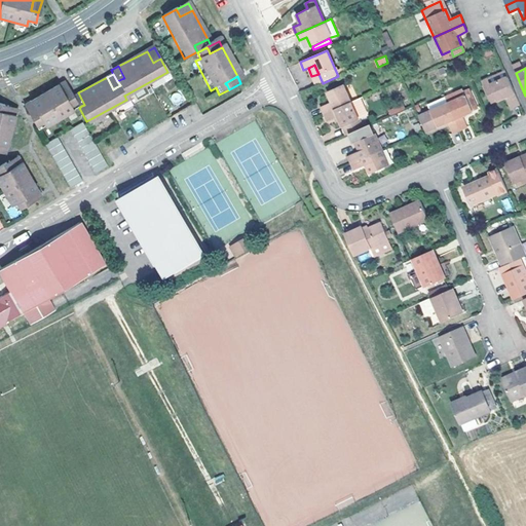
[(493,92),(496,101),(508,97),(512,107),(520,104),(508,77),(484,87),(488,96),(493,92)]
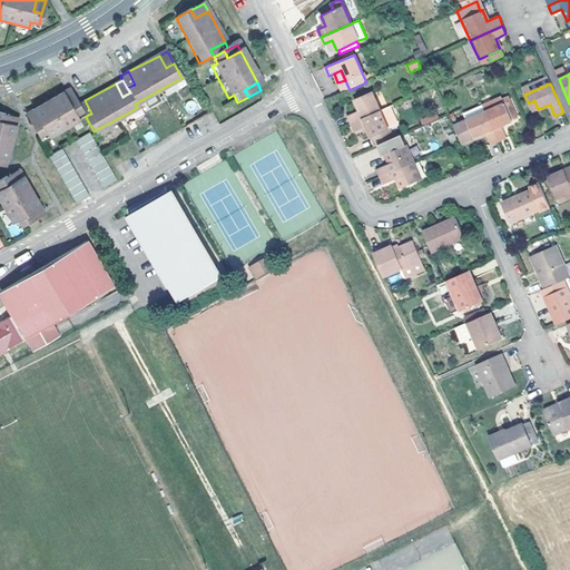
[(69,88),(62,92),(69,105),(72,104),(76,101),(69,88)]
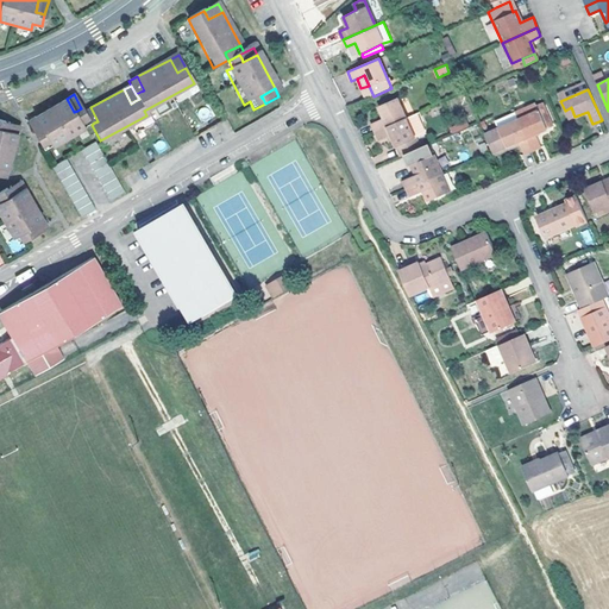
[(376,131),(407,118),(399,98),(380,106),(384,118),(372,124),(376,131)]
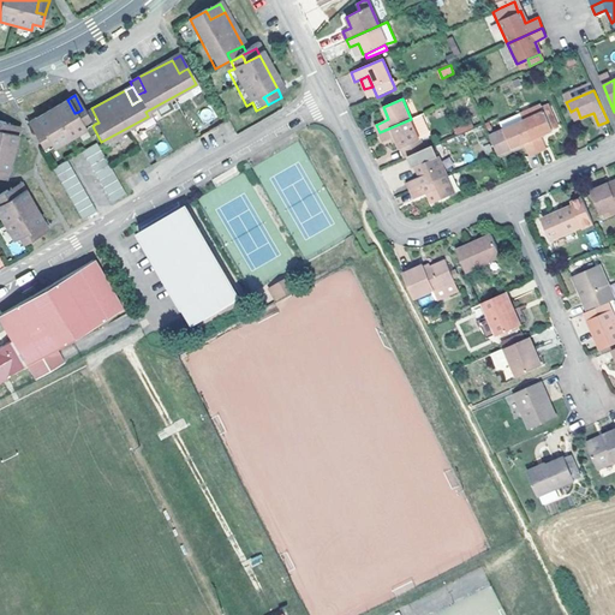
[(37,133),(34,136),(40,147),(47,143),(51,149),(84,131),(81,124),(89,120),(84,112),(83,112),(82,109),(78,112),(75,113),(67,100),(34,118),(41,132),(37,133)]
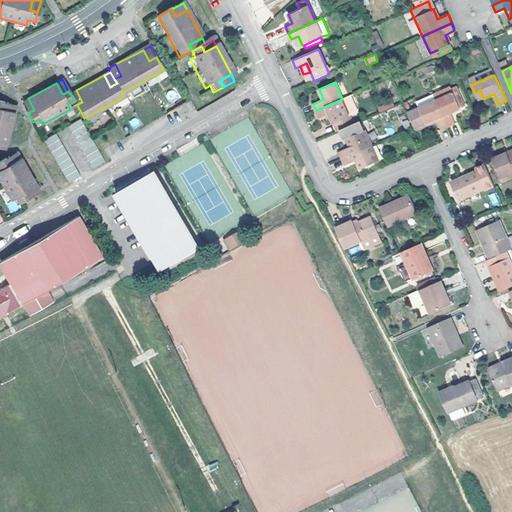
[(433,94),(436,100),(453,93),(458,91),(456,87),(451,89),(450,87),(433,94)]
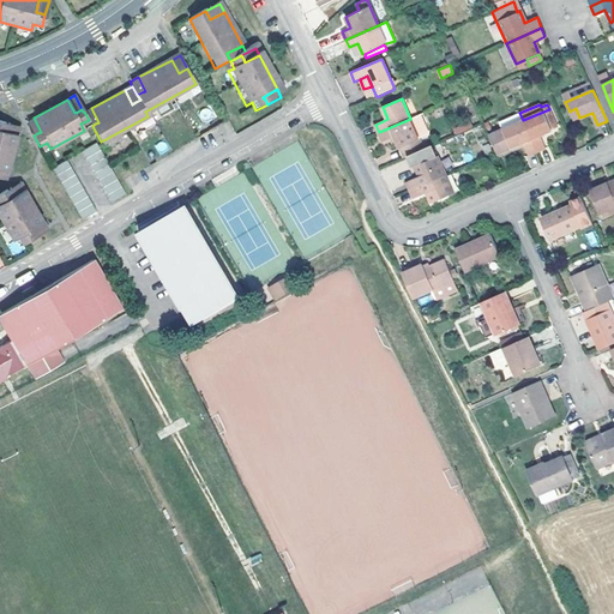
[(84,112),(89,120),(92,126),(95,124),(98,122),(91,108),(84,112)]
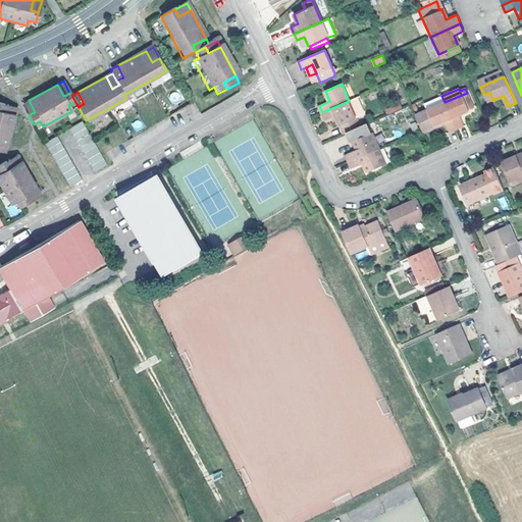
[(489,92),(484,95),(487,102),(492,100),(489,92)]
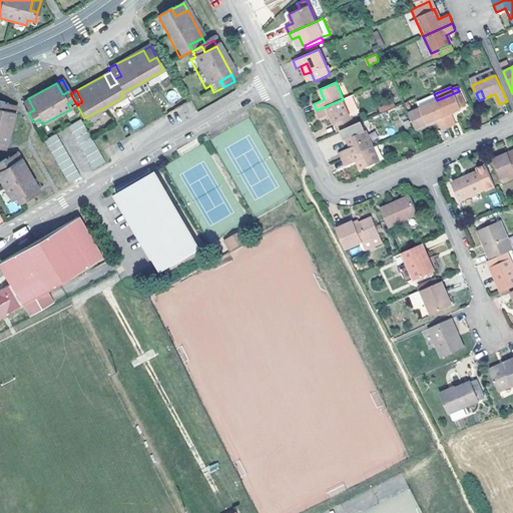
[(459,91),(454,93),(460,109),(466,107),(459,91)]
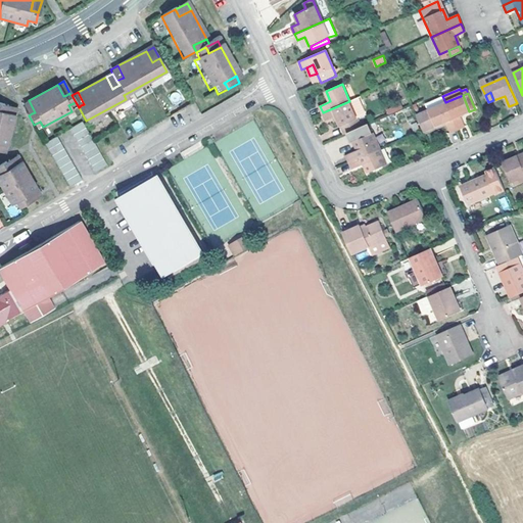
[(463,95),(445,102),(458,129),(464,126),(460,115),(469,111),(463,95)]
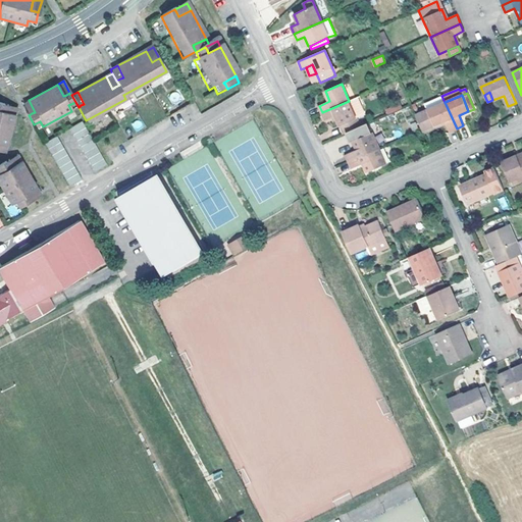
[(423,132),(434,126),(445,121),(446,124),(449,132),(457,128),(445,102),(441,96),(425,103),(428,110),(416,115),(423,132)]
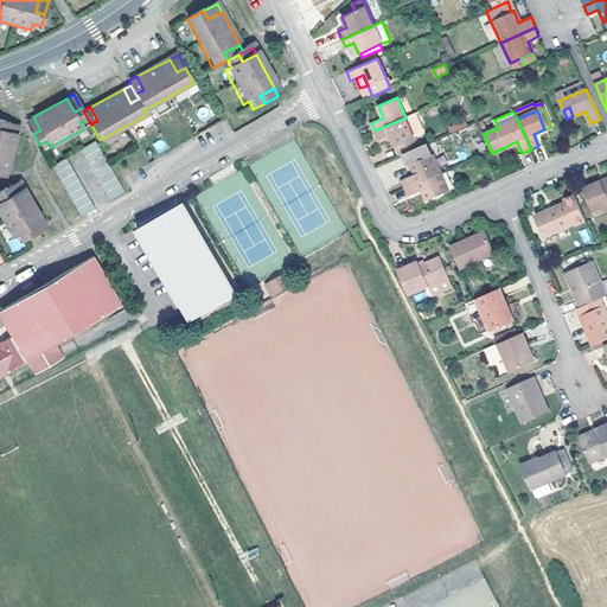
[(406,117),(375,131),(378,140),(391,135),(400,157),(403,155),(419,148),(413,135),(423,131),(416,113),(406,117)]
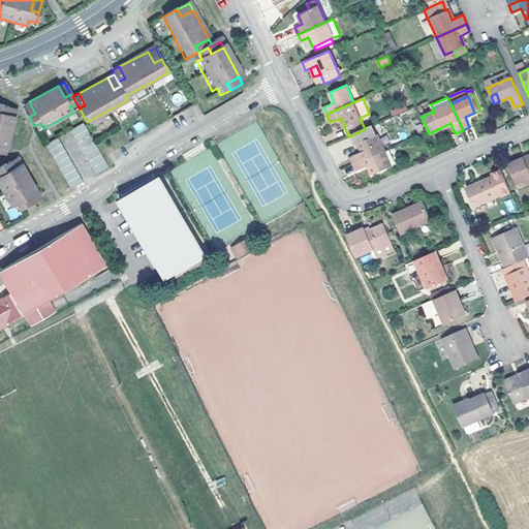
[(23,104),(29,117),(32,115),(35,114),(29,101),(23,104)]
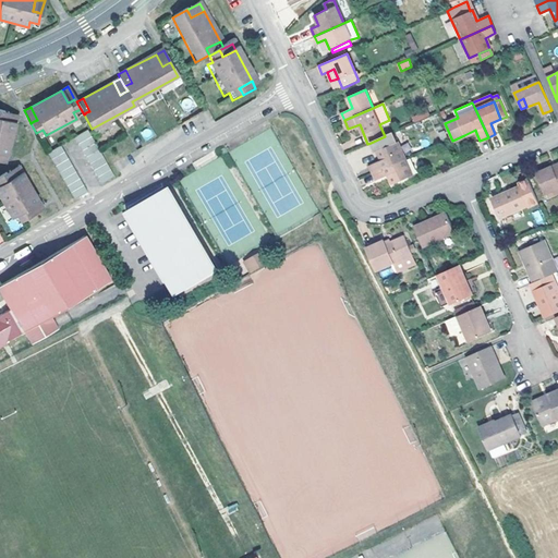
[(426,108),(410,114),(414,122),(429,116),(426,108)]
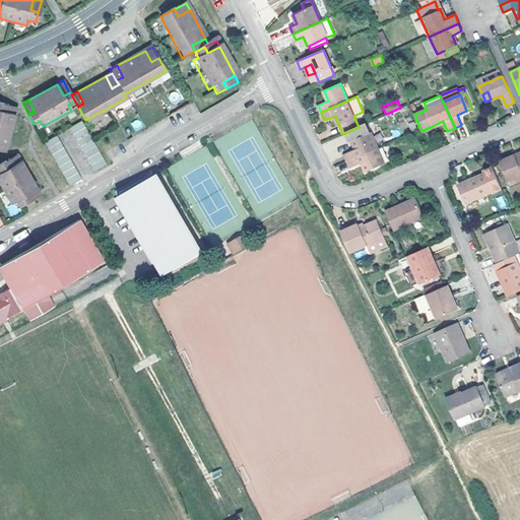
[(0,143),(6,145),(13,115),(1,111),(2,108),(3,104),(0,103),(0,143)]
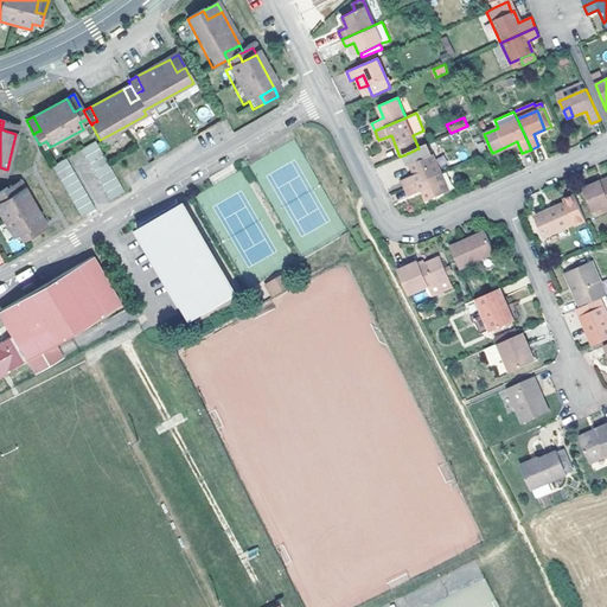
[(1,129),(16,134),(19,125),(4,121),(2,126),(1,129)]
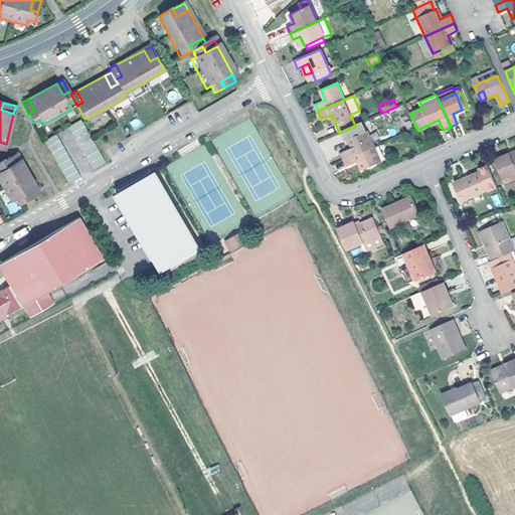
[(77,120),(65,127),(91,169),(103,163),(77,120)]
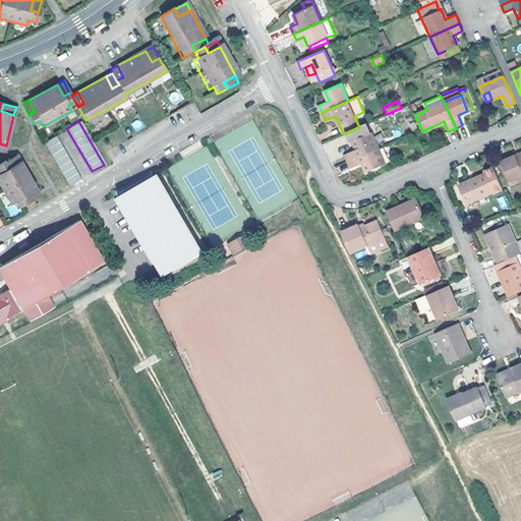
[(423,134),(445,124),(444,121),(433,126),(422,131),(423,134)]
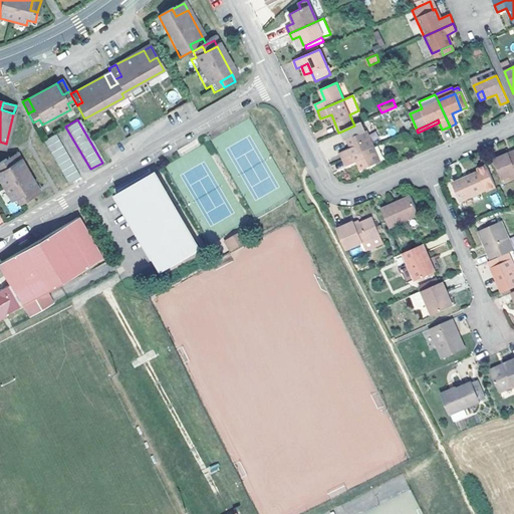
[(340,152),(343,160),(373,147),(366,131),(363,121),(354,125),(341,132),(345,140),(348,139),(351,148),(340,152)]
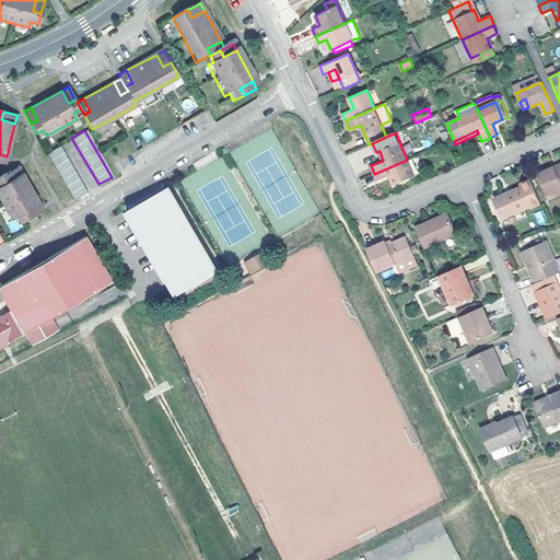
[(58,146),(45,153),(71,200),(85,191),(58,146)]
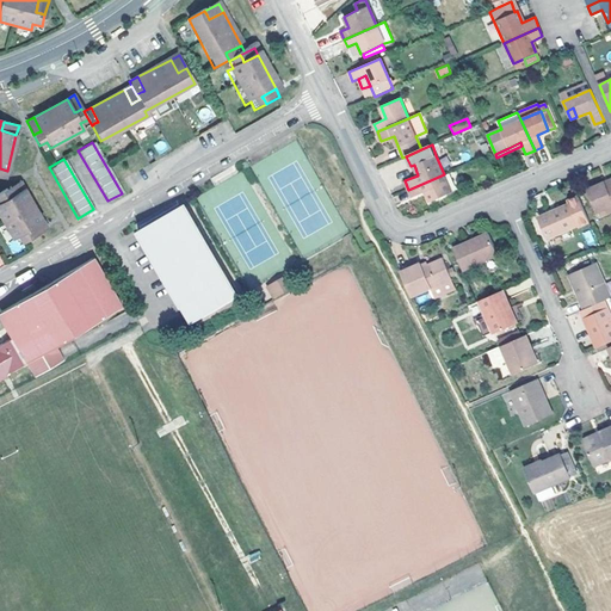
[(444,174),(408,190),(412,197),(425,192),(430,202),(451,192),(444,174)]
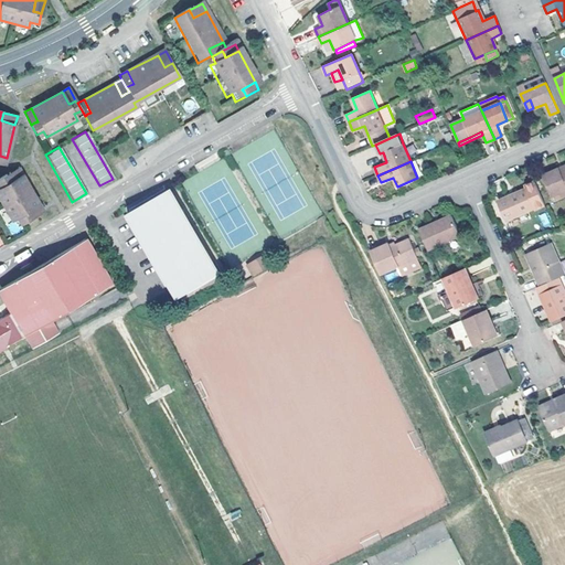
[(9,181),(21,174),(18,168),(6,173),(8,178),(9,181)]
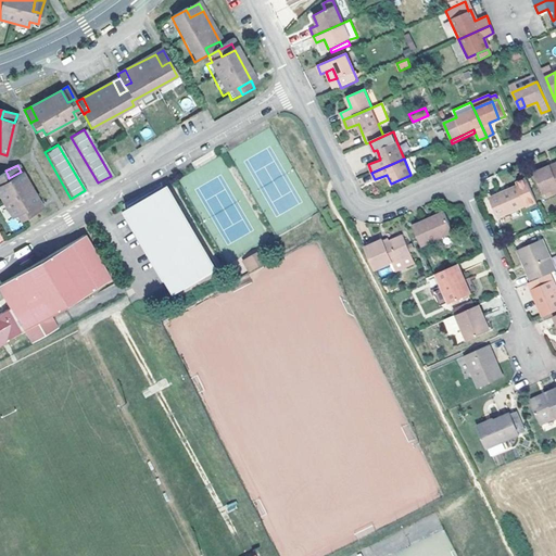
[(547,197),(554,194),(552,190),(555,188),(555,168),(553,171),(551,165),(535,173),(545,194),(546,193),(547,197)]
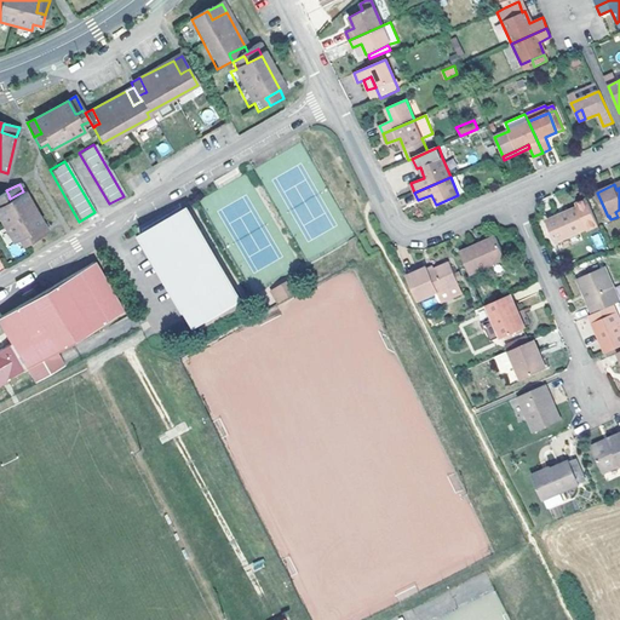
[(6,190),(0,194),(0,222),(12,244),(18,240),(22,247),(34,240),(32,236),(29,233),(44,225),(23,191),(10,199),(9,195),(6,190)]
